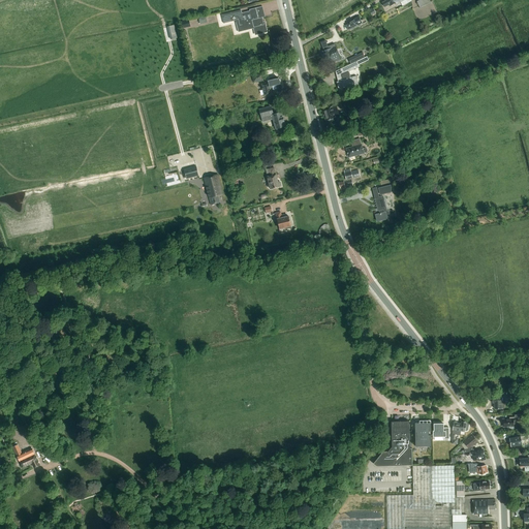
[(429,0),(421,0),(417,2),(421,8),(431,4),(429,0)]
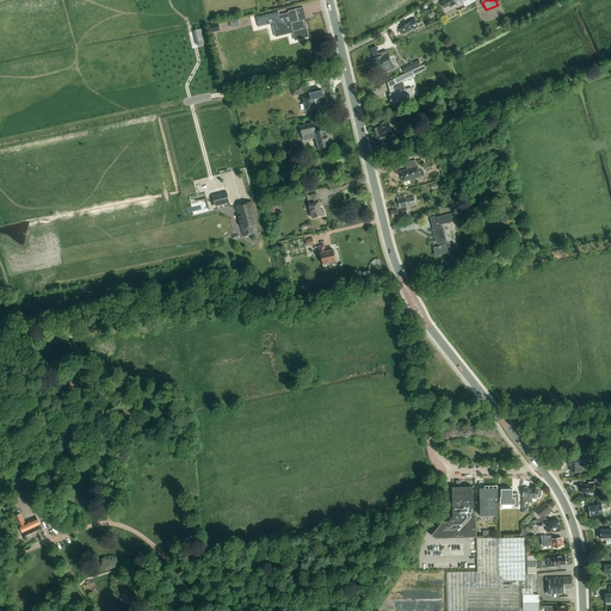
[(295,41),(309,38),(306,24),(304,25),(303,20),(302,20),(301,18),(304,17),(303,8),(289,12),(289,13),(279,16),(278,12),(257,17),(259,26),(272,24),(276,37),(282,36),(292,32),(295,41)]
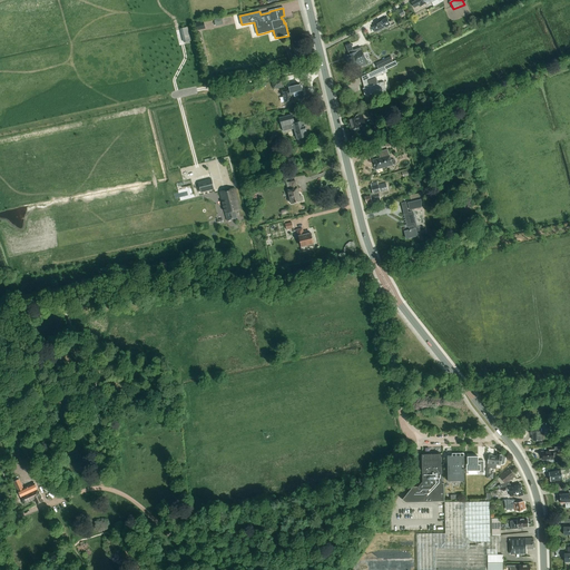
[(375,32),(377,31),(384,28),(385,28),(390,25),(391,26),(395,23),(393,20),(389,22),(386,18),(381,21),(382,22),(372,28),(375,32)]
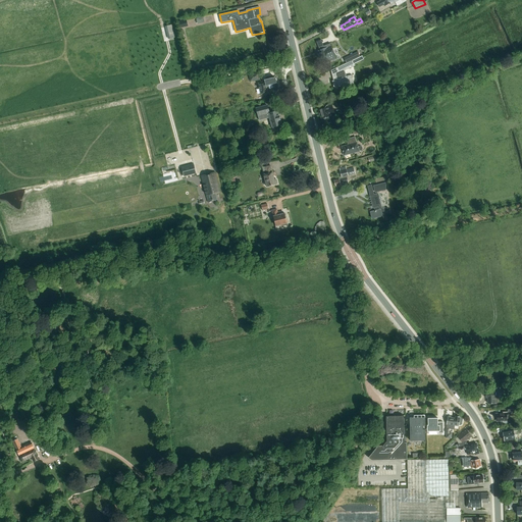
[(341,46),(331,50),(334,56),(344,53),(341,46)]
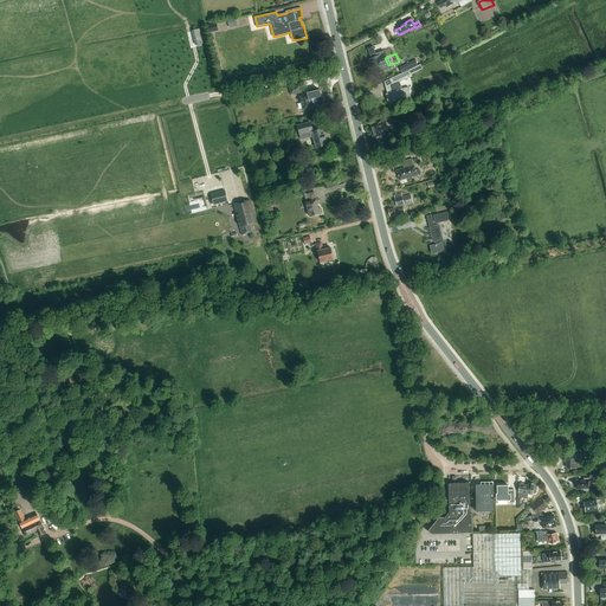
[(374,71),(385,68),(380,56),(369,59),(371,63),(369,63),(372,69),(373,69),(374,71)]
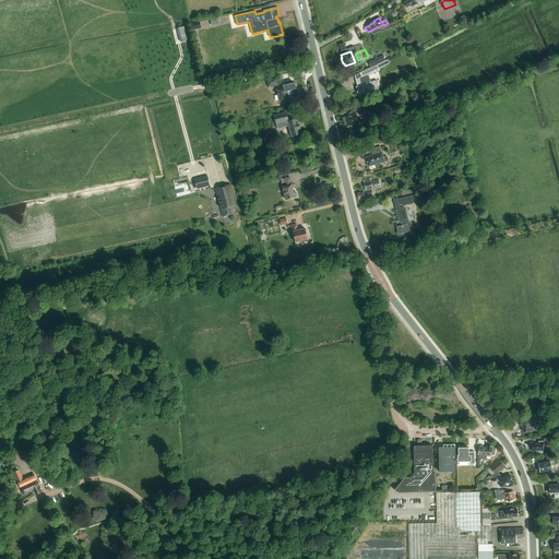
[(358,94),(372,91),(379,90),(377,81),(370,82),(369,75),(375,73),(373,71),(379,68),(377,64),(361,72),(363,78),(356,80),(357,86),(356,87),(358,94)]
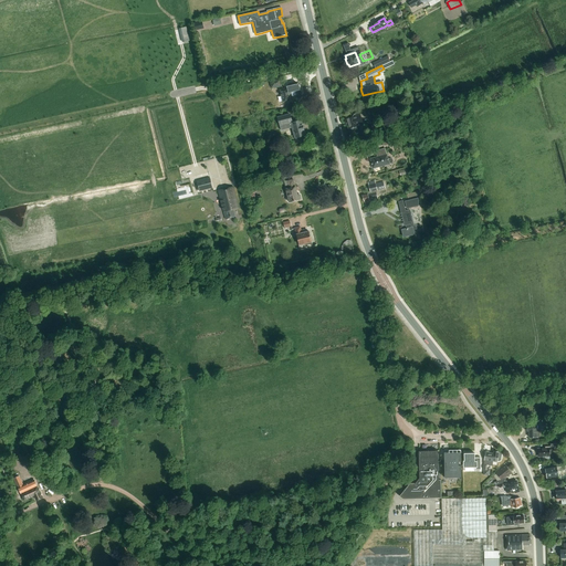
[(270,81),(271,88),(282,86),(281,79),(270,81)]
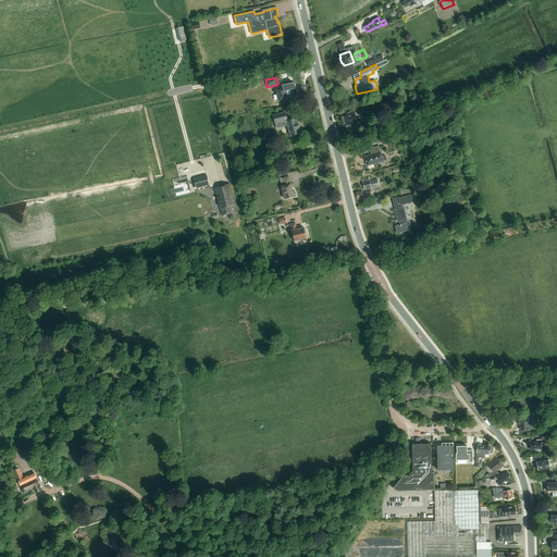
[(293,89),(295,88),(294,83),(279,87),(279,88),(275,88),(279,100),(286,99),(286,98),(295,96),(293,89)]
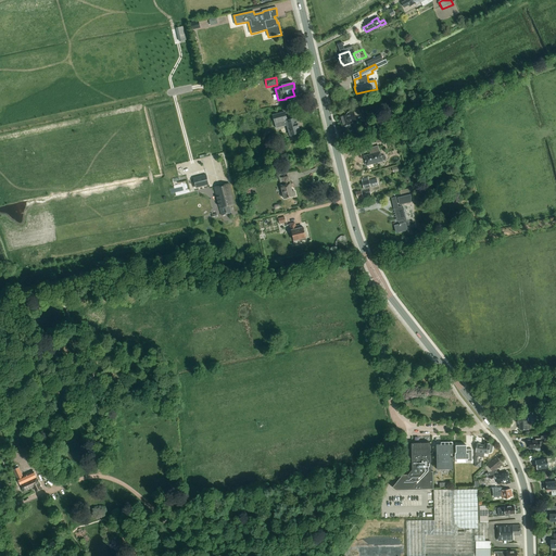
[(354,114),(359,113),(358,109),(358,108),(357,104),(352,105),(353,110),(351,111),(351,112),(340,115),(343,127),(344,127),(345,129),(351,127),(350,125),(353,124),(353,123),(356,122),(354,114)]
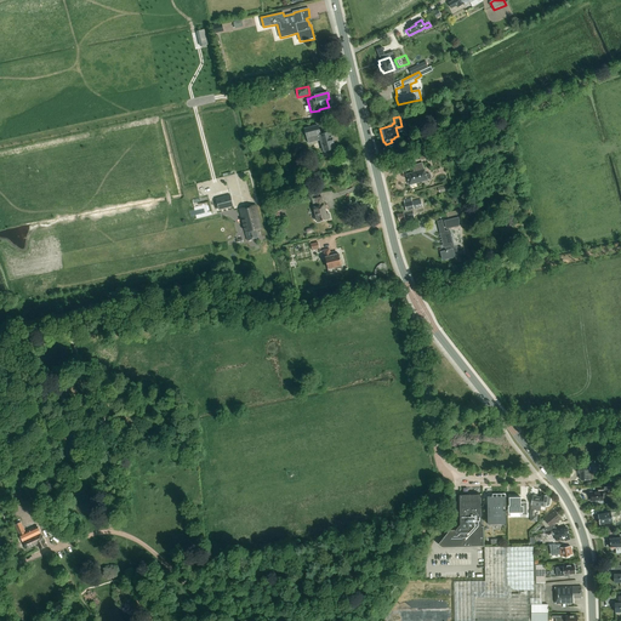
[(332,154),(334,152),(334,149),(330,132),(320,136),(318,125),(305,129),(308,143),(322,140),(324,152),(324,151),(325,154),(328,155),(332,154)]
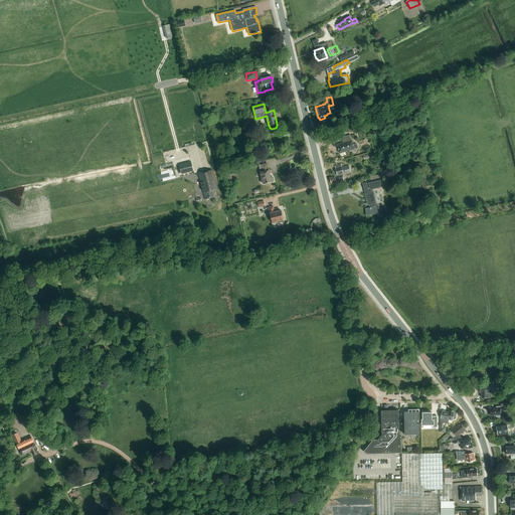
[(354,149),(357,148),(358,147),(357,145),(355,144),(353,145),(350,135),(341,138),(343,143),(337,145),(340,153),(354,149)]
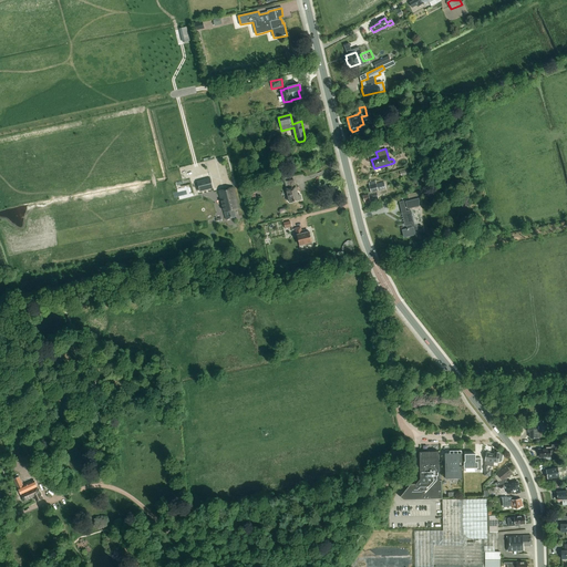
[(199,192),(213,188),(210,178),(197,182),(199,192)]
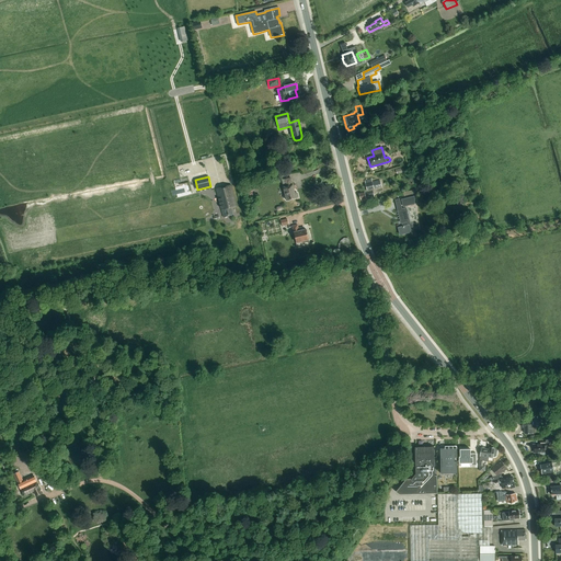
[(294,198),(298,198),(297,194),(295,194),(292,179),(286,180),(287,187),(284,187),(286,195),(285,196),(284,197),(285,198),(286,199),(287,199),(287,201),(290,199),(290,201),(294,199),(294,198)]
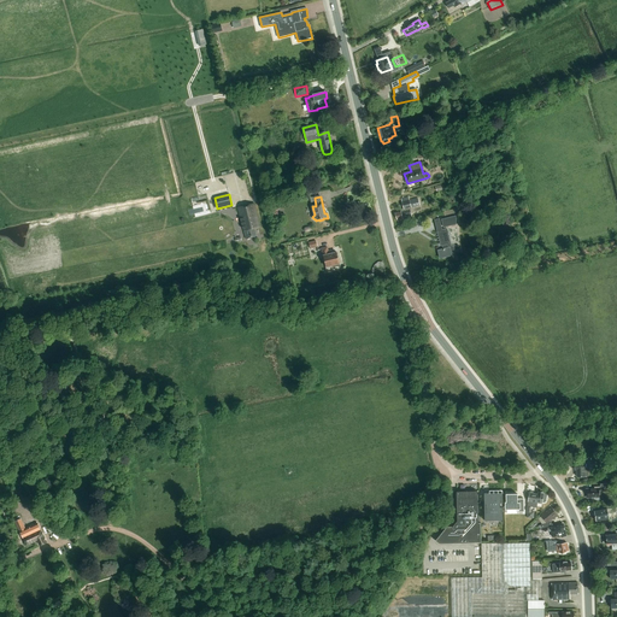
[(398,222),(412,217),(410,209),(419,205),(417,199),(410,201),(409,200),(401,203),(404,210),(401,210),(403,212),(395,213),(397,219),(398,219),(398,222)]
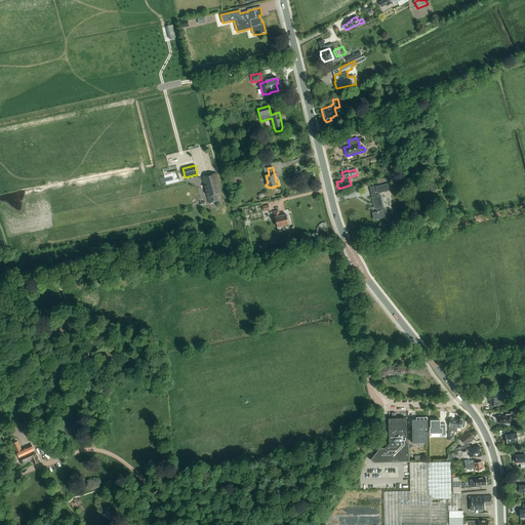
[(216,173),(202,176),(206,192),(208,200),(209,204),(218,201),(216,195),(221,194),(216,173)]
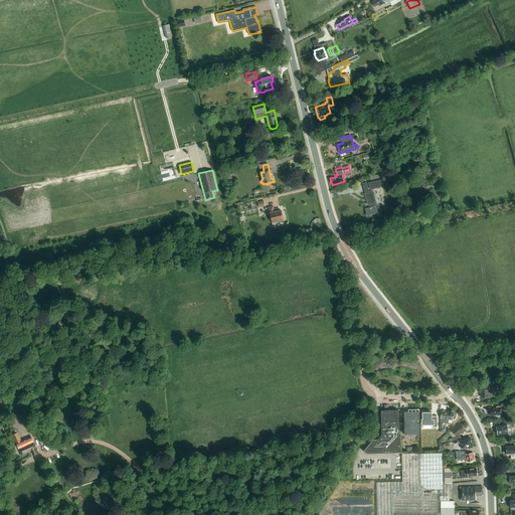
[(370,190),(380,187),(380,181),(369,184),(370,190)]
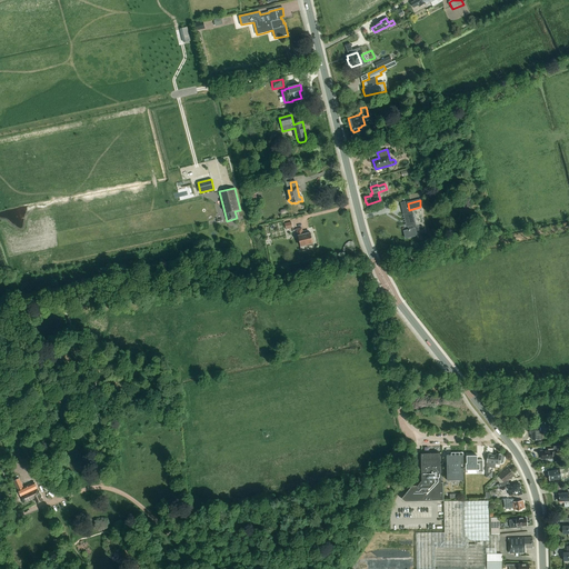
[(412,211),(408,212),(406,202),(401,203),(407,227),(409,227),(409,230),(403,231),(406,238),(420,235),(419,231),(423,230),(422,227),(416,228),(412,211)]
